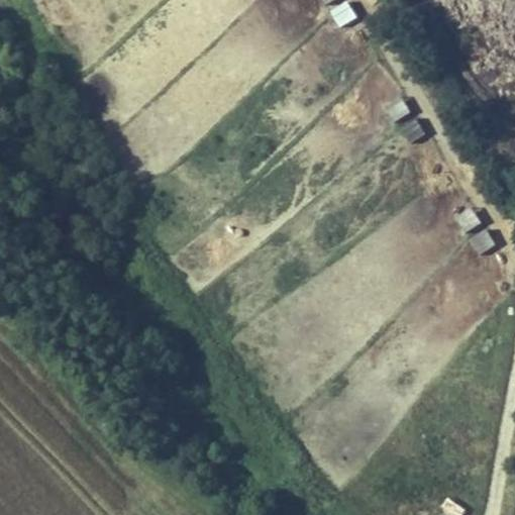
[(330,8),(338,26),(355,18),(347,1),(330,8)]
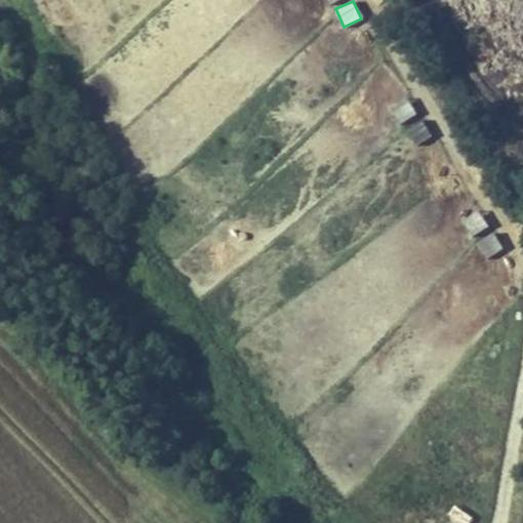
[(398,124),(417,116),(408,97),(390,107),(398,124)]
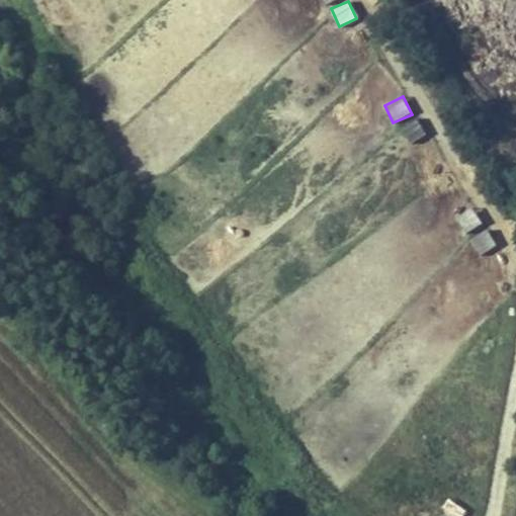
[(409,141),(425,134),(419,118),(402,125),(409,141)]
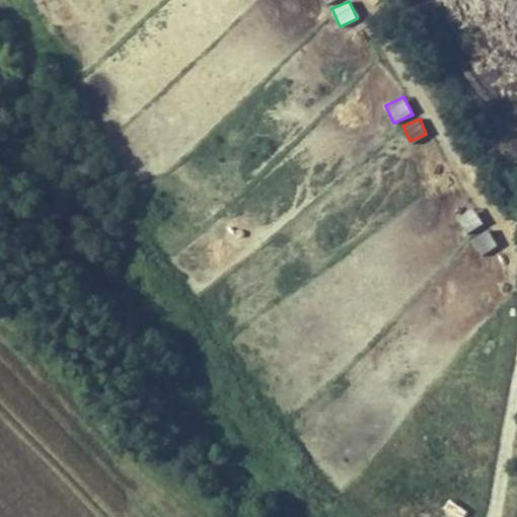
[(456,216),(465,233),(484,224),(474,207),(456,216)]
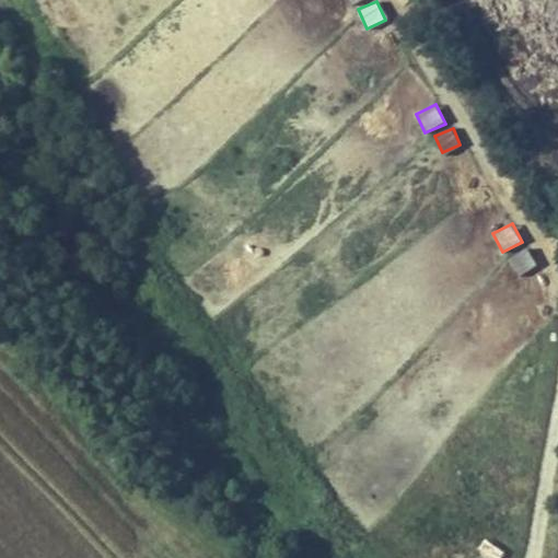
[(516,275),(535,265),(525,247),(508,257),(516,275)]
